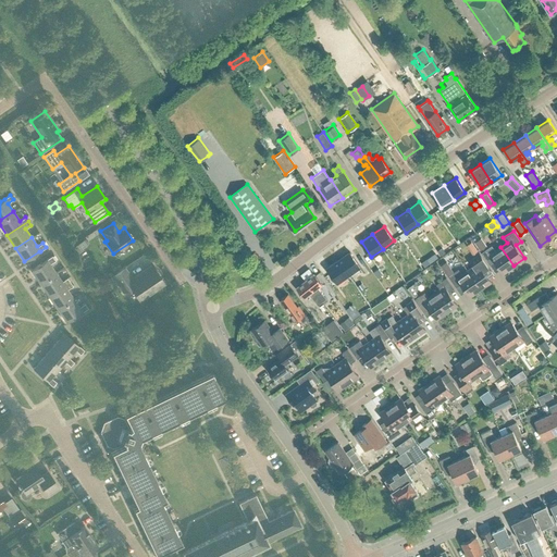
[(474,242),(480,249),(486,245),(481,237),(474,242)]
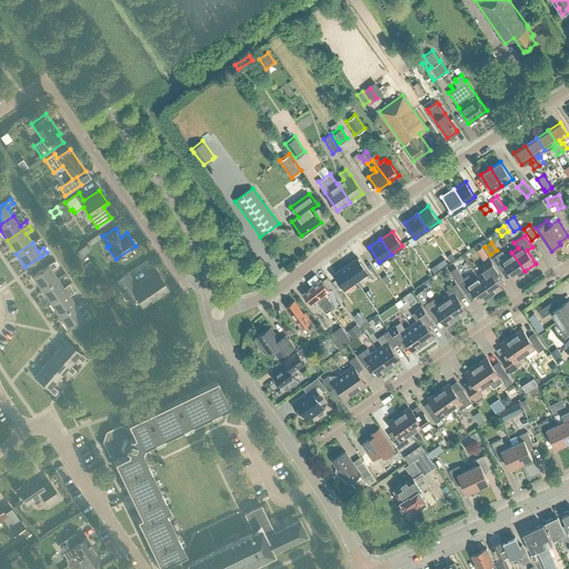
[(85,253),(91,249),(87,243),(75,252),(86,270),(93,265),(85,253)]
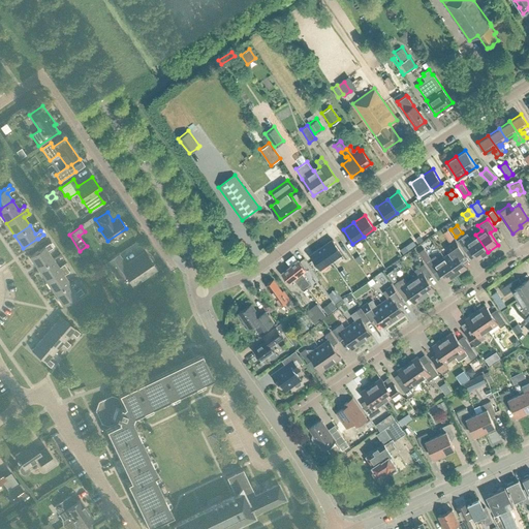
[(448,242),(454,238),(447,229),(442,232),(448,242)]
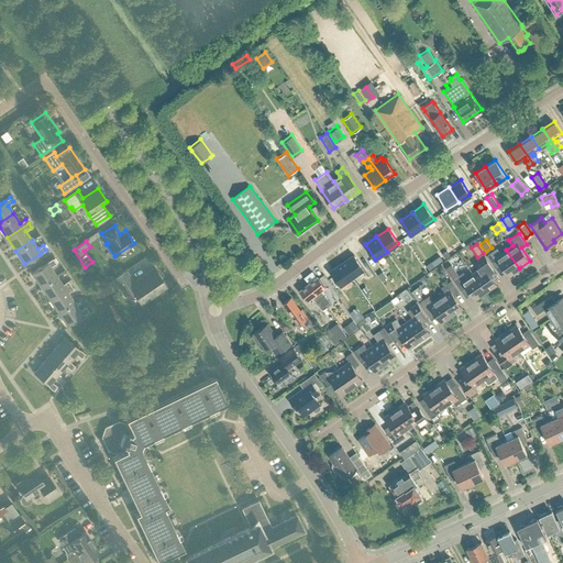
[(486,255),(495,266),(500,263),(509,275),(519,268),(506,250),(500,253),(497,247),(486,255)]
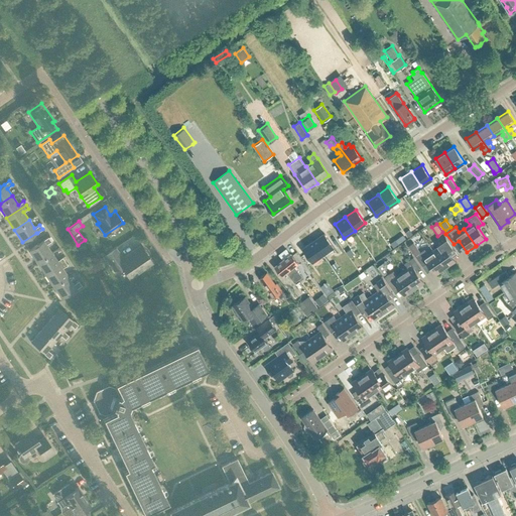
[(324,233),(312,241),(323,254),(333,246),(324,233)]
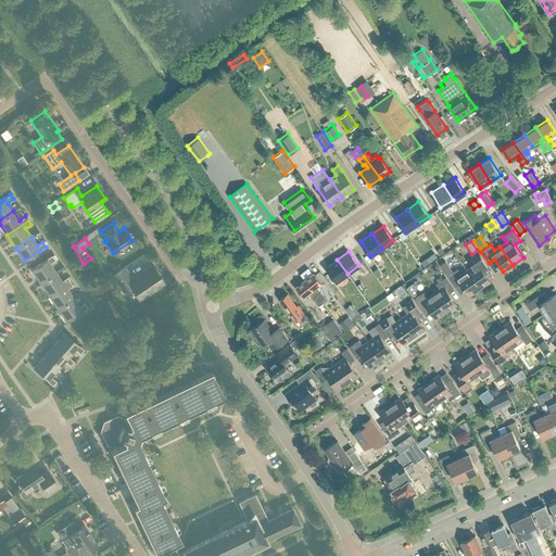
[(472,265),(467,269),(479,288),(490,280),(488,277),(492,273),(479,253),(469,260),(472,265)]
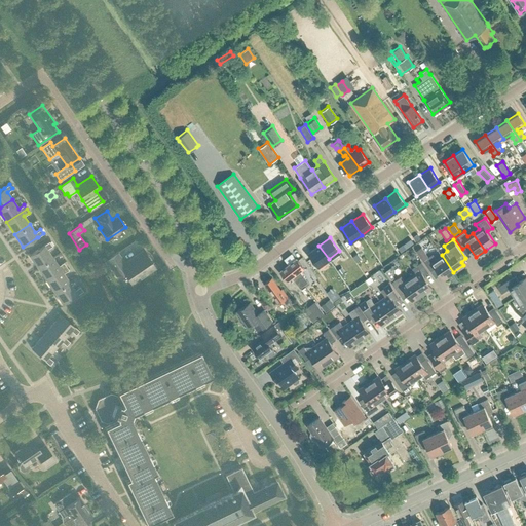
[(37,268),(52,258),(46,250),(51,246),(48,241),(43,246),(29,256),(37,268)]
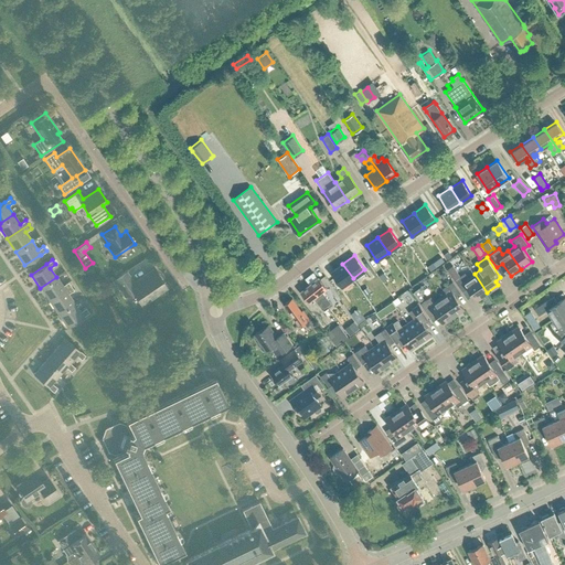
[(430,270),(436,267),(433,262),(427,266),(430,270)]
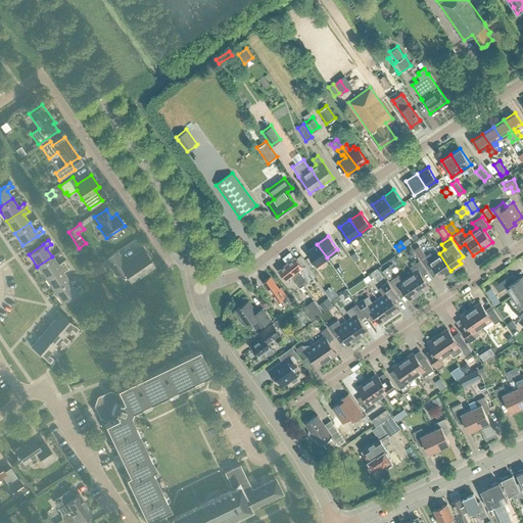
[(317,244),(306,252),(316,266),(327,257),(317,244)]
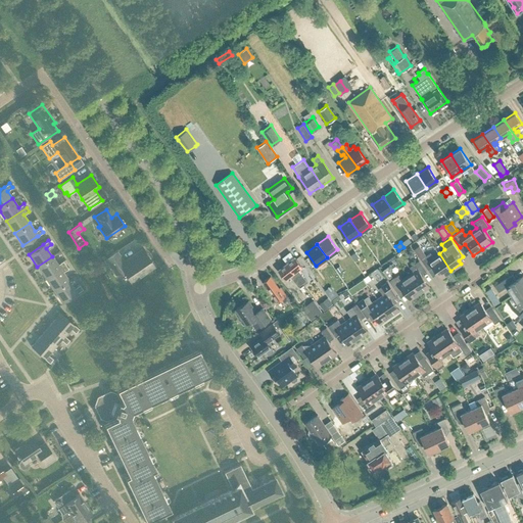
[(421,258),(426,255),(419,244),(414,248),(421,258)]
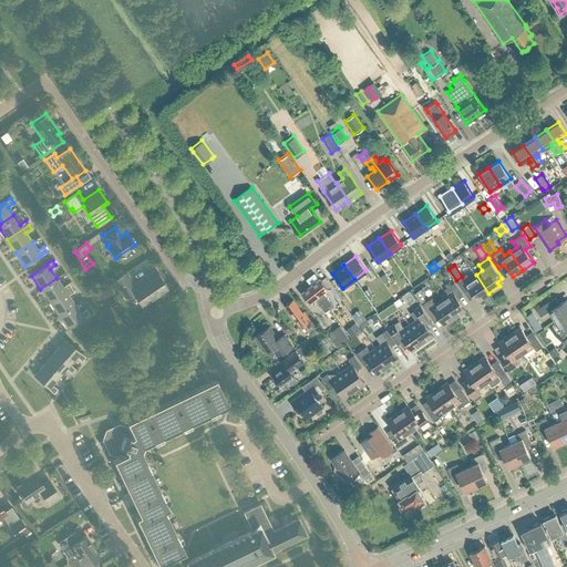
[(142,307),(167,289),(154,269),(134,284),(126,271),(114,280),(125,297),(132,292),(142,307)]
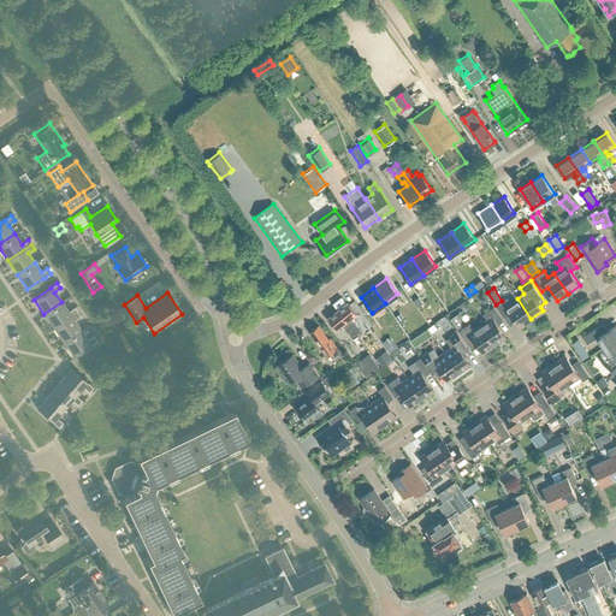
[(416,307),(422,302),(419,296),(413,300),(416,307)]
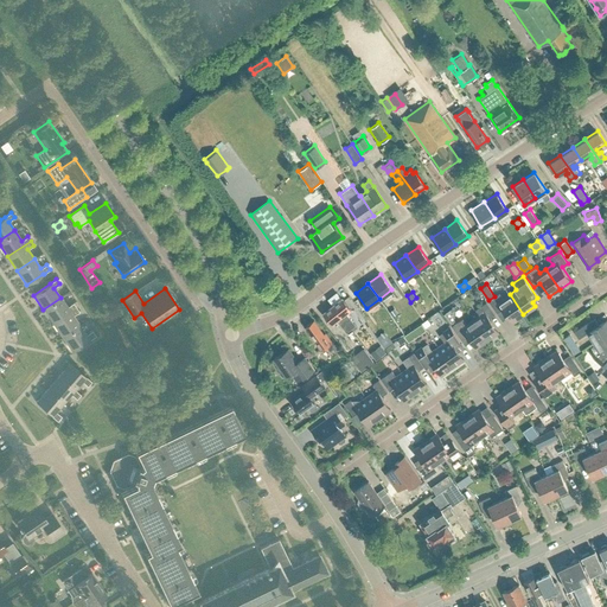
[(499,293),(494,296),(489,300),(497,312),(503,308),(512,323),(523,314),(510,294),(503,299),(499,293)]
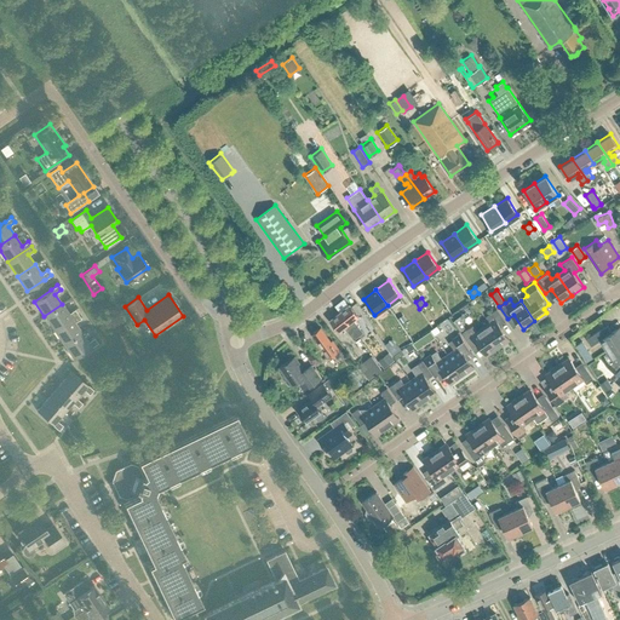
[(62,304),(44,316),(53,331),(78,314),(74,309),(68,314),(62,304)]
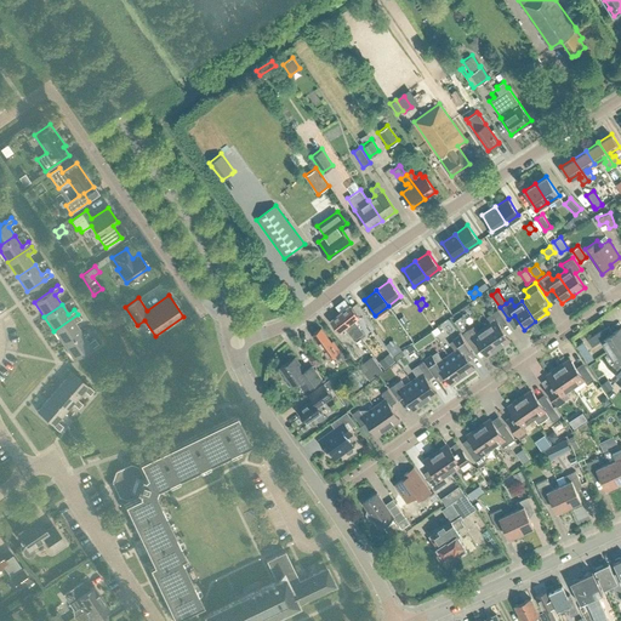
[(359,336),(363,334),(364,332),(354,320),(359,315),(349,305),(340,312),(359,336)]
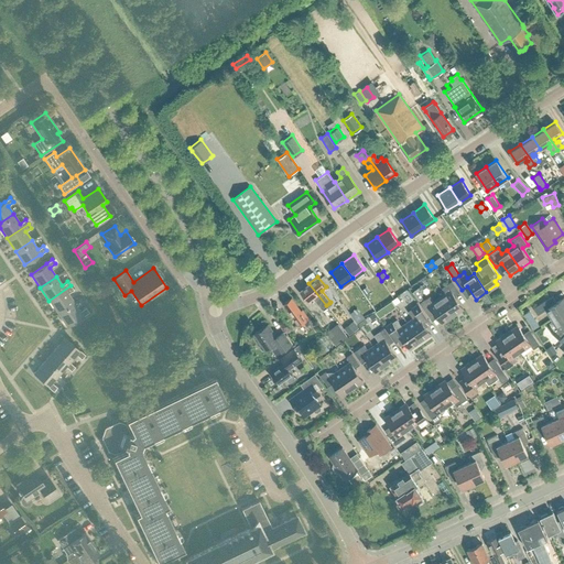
[(453,315),(463,308),(454,295),(459,292),(452,280),(442,286),(446,292),(440,296),(453,315)]
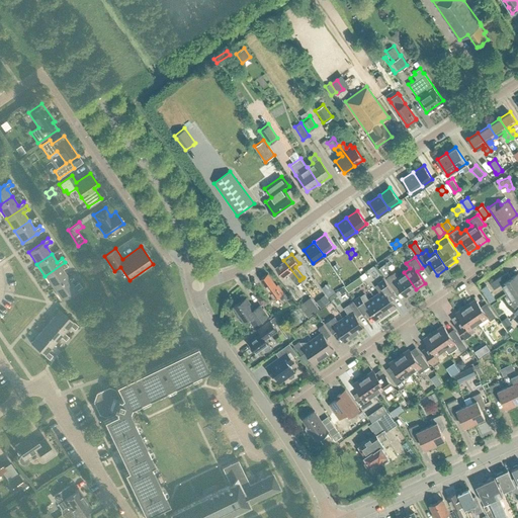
[(299,280),(283,260),(275,266),(283,276),(287,273),(295,283),(299,280)]
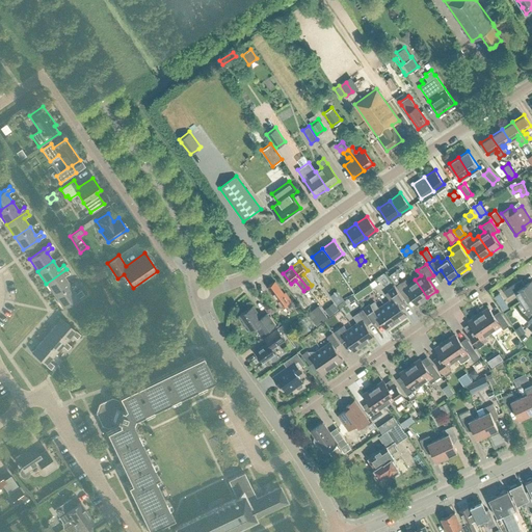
[(67,269),(46,284),(54,295),(70,285),(64,276),(70,273),(67,269)]
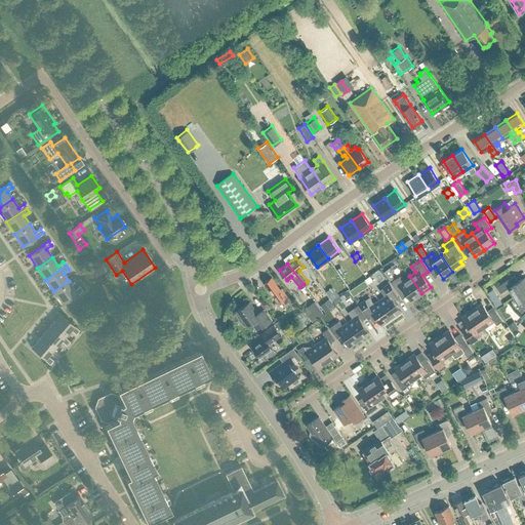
[(384,271),(389,280),(393,277),(390,272),(392,271),(389,267),(384,271)]
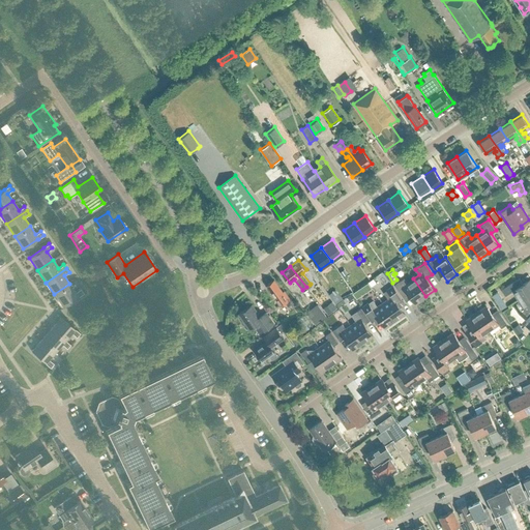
[(425,296),(413,278),(408,283),(404,277),(394,284),(402,295),(407,291),(415,303),(425,296)]
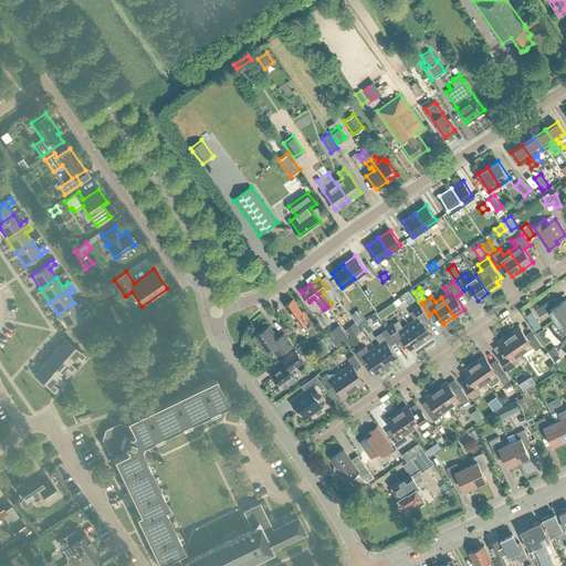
[(552,299),(535,308),(540,315),(547,310),(555,321),(565,313),(565,297),(556,304),(554,303),(552,299)]
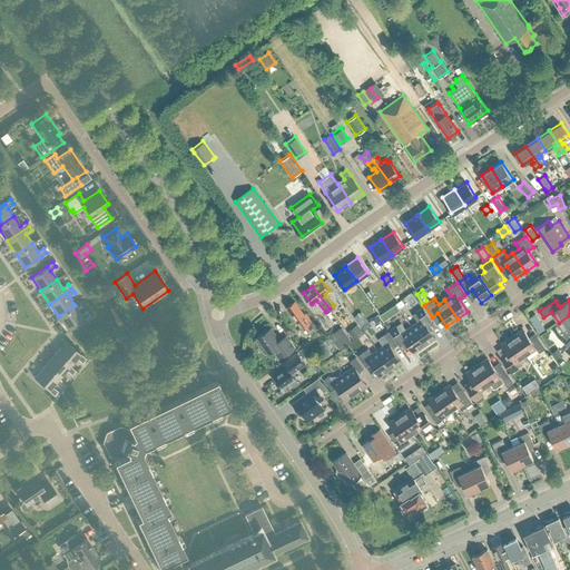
[(291,314),(301,327),(306,324),(310,328),(314,325),(311,321),(312,321),(305,312),(304,313),(295,301),(287,306),(292,314),(291,314)]
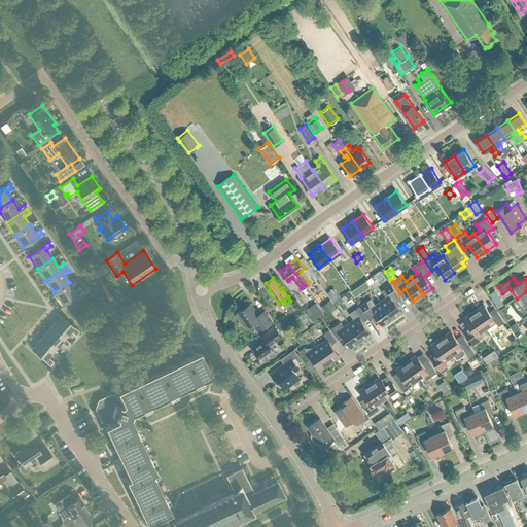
[(69,282),(54,292),(63,305),(77,295),(82,291),(79,287),(75,290),(69,282)]
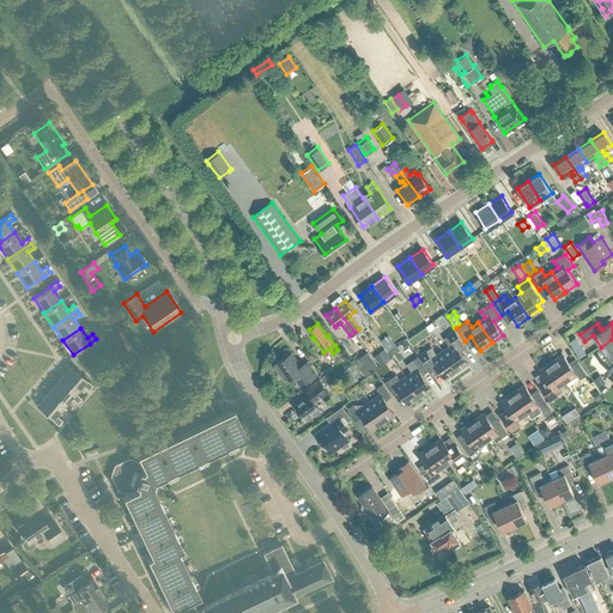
[(445,340),(449,345),(443,350),(456,370),(468,362),(463,356),(469,351),(454,331),(448,334),(450,338),(445,340)]
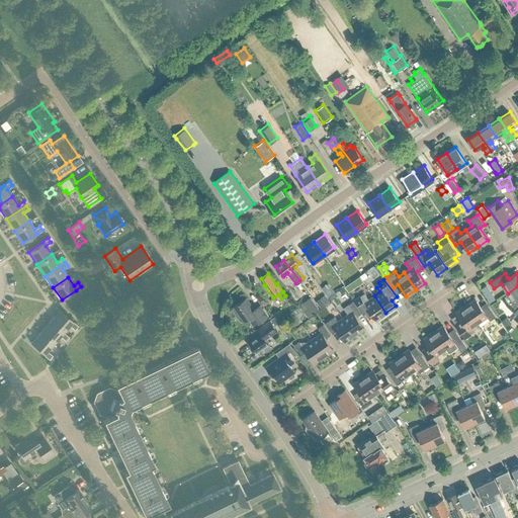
[(517,286),(508,293),(501,297),(506,306),(510,309),(516,315),(517,312),(517,286)]
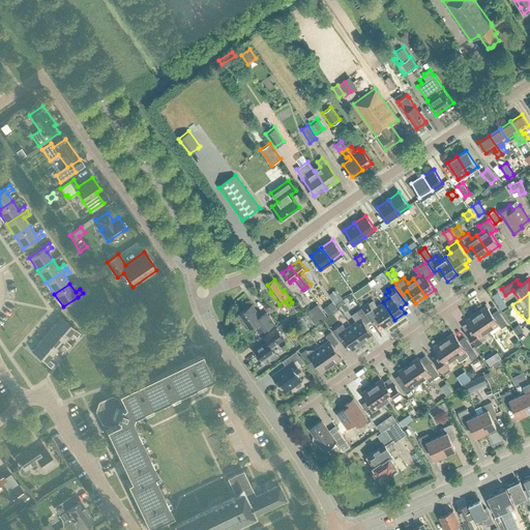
[(373,299),(369,302),(363,306),(372,319),(377,315),(385,327),(394,320),(383,302),(377,306),(373,299)]
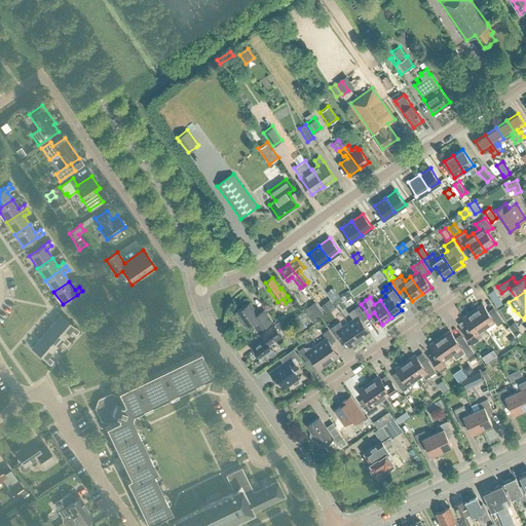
[(329,298),(321,305),(326,311),(334,305),(329,298)]
